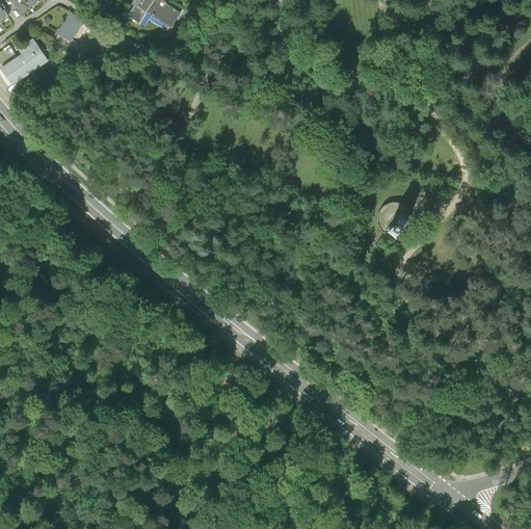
[(23,0),(9,0),(20,15),(29,8),(23,0)]
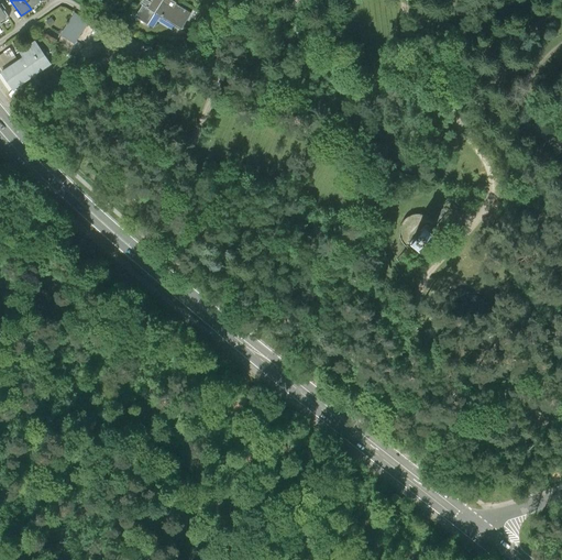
[(144,0),(140,9),(142,10),(134,21),(147,30),(155,18),(182,33),(191,17),(163,0),(144,0)]
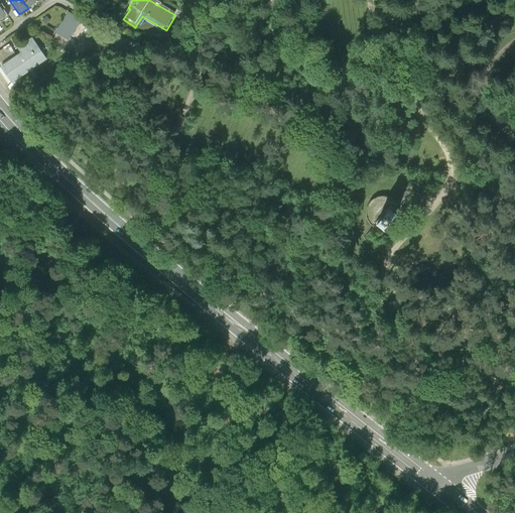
[(82,21),(69,14),(56,36),(70,43),(82,21)]
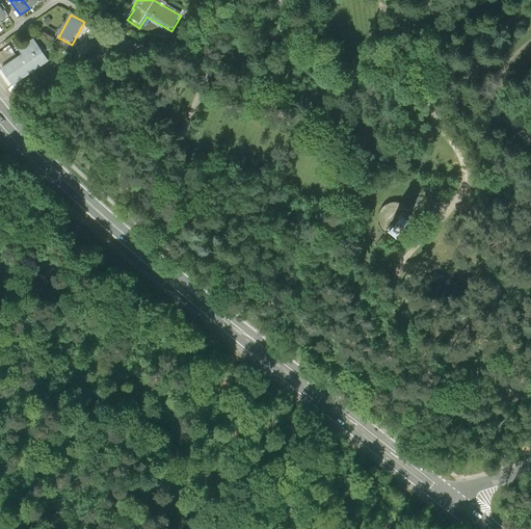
[(48,60),(32,37),(17,49),(21,54),(0,69),(0,71),(11,86),(48,60)]
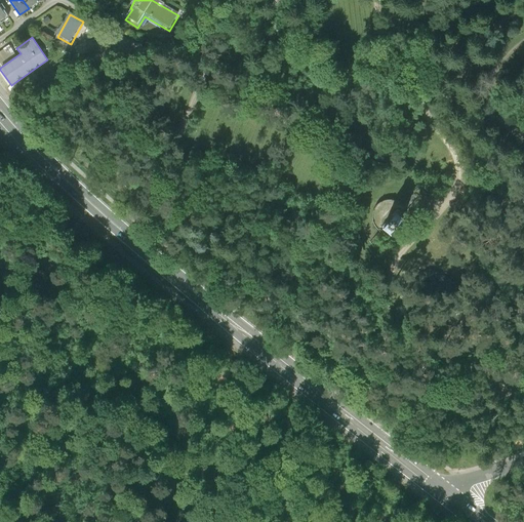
[(401,214),(393,207),(386,215),(378,224),(387,231),(401,214)]
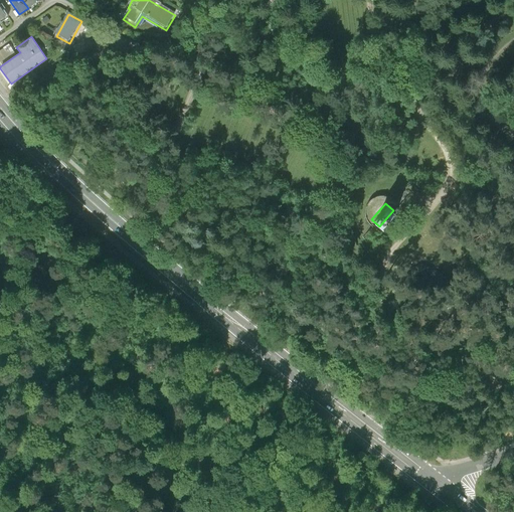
[(386,220),(394,226),(406,210),(398,204),(386,220)]
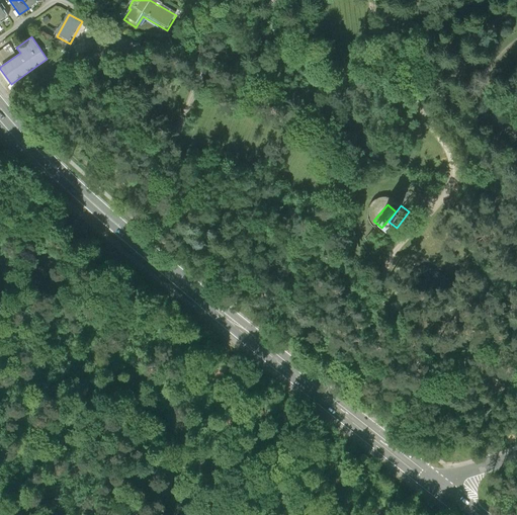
All buildings are outlined.
